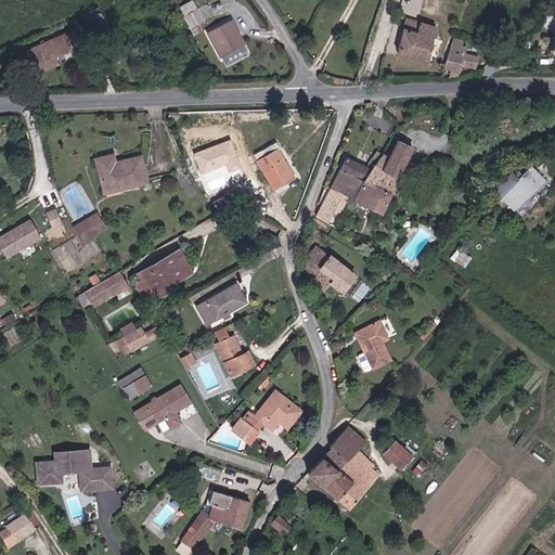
[(186,18),(193,31),(206,24),(198,12),(186,18)]
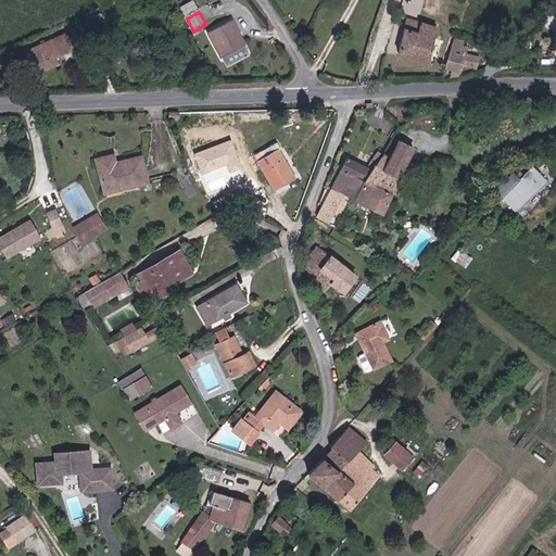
[(88,19),(79,24),(88,40),(97,36),(88,19)]
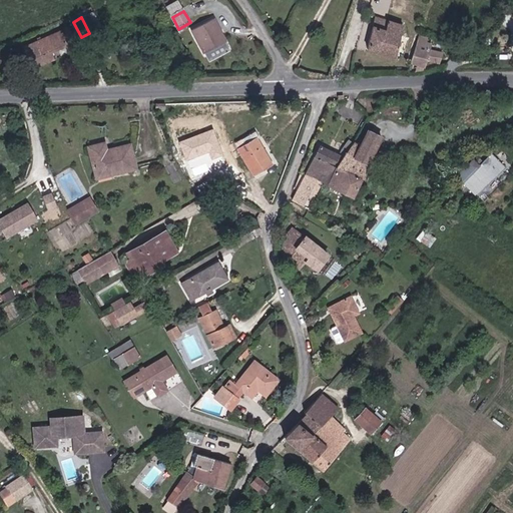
[(214,21),(193,33),(206,56),(227,44),(214,21)]
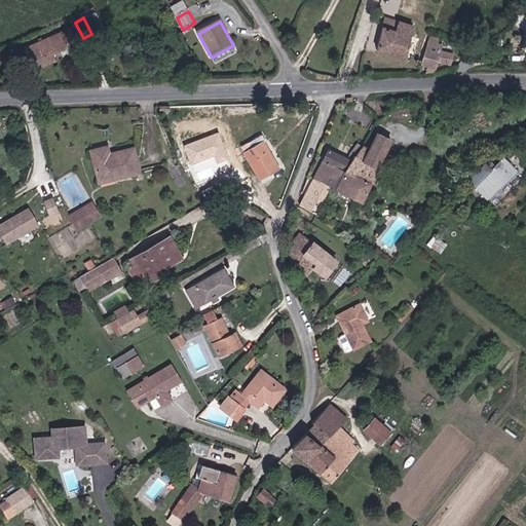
[(396,34),(384,29),(378,51),(407,61),(414,29),(399,25),(396,34)]
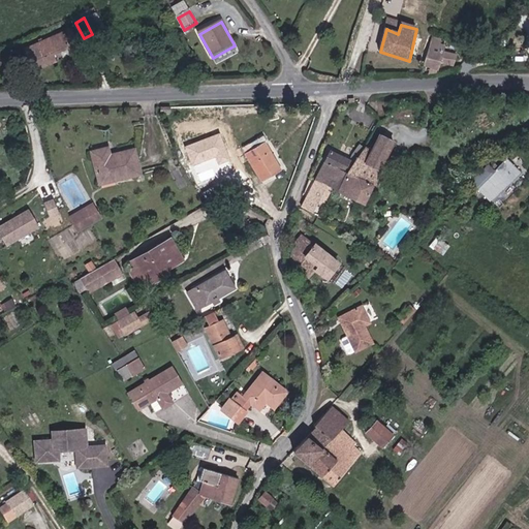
[(66,32),(16,57),(26,78),(49,66),(45,60),(73,45),(66,32)]
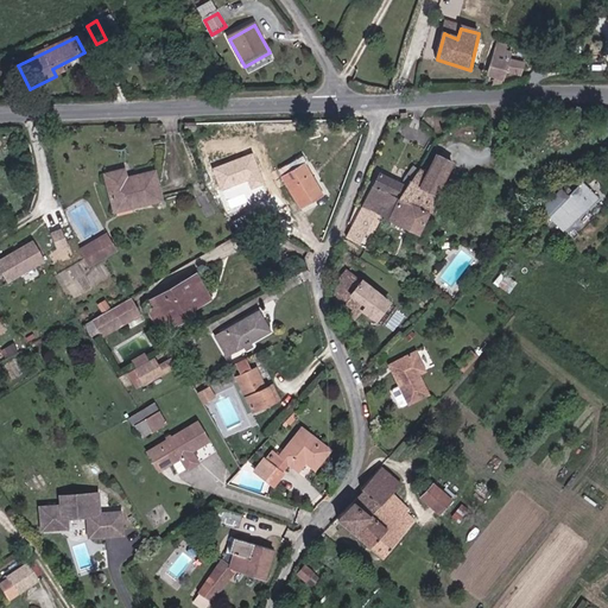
[(499,46),(487,76),(505,82),(507,74),(520,76),(525,64),(512,61),(514,56),(502,54),(504,48),(499,46)]
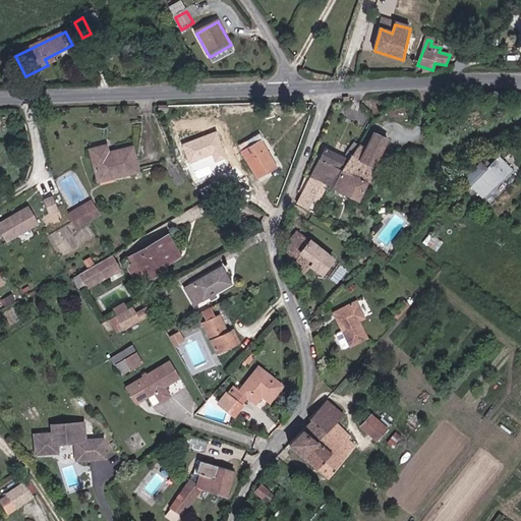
[(216,131),(183,143),(191,167),(214,159),(215,163),(226,159),(216,131)]
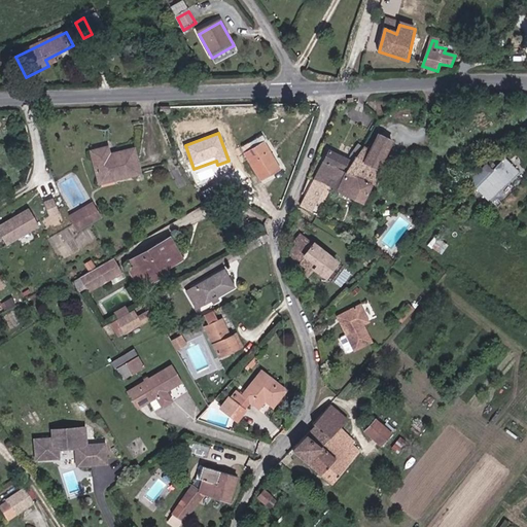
[(361,148),(353,164),(338,191),(361,204),(391,143),(378,135),(370,152),(361,148)]
